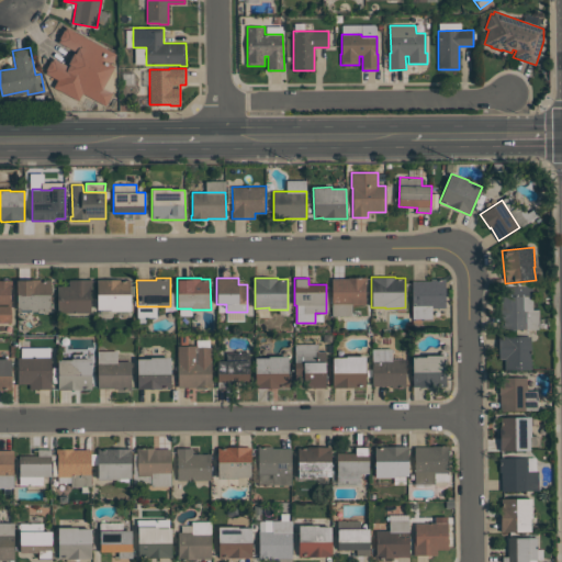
[(333,305),(332,279),(348,279),(348,278),(367,278),(367,281),(364,281),(364,304),(333,305)]
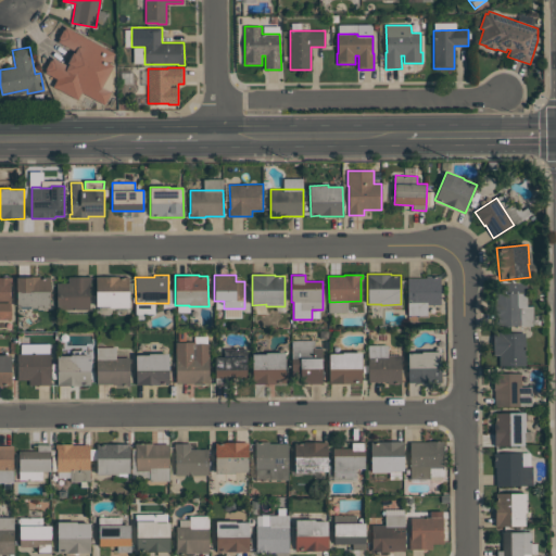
[(97,306),(96,277),(129,276),(129,307),(110,307),(110,306),(97,306)]
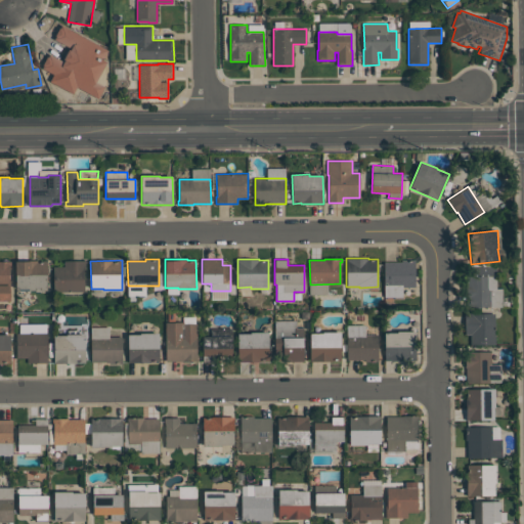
[(384,287),(384,262),(402,262),(401,260),(415,260),(416,287),(384,287)]
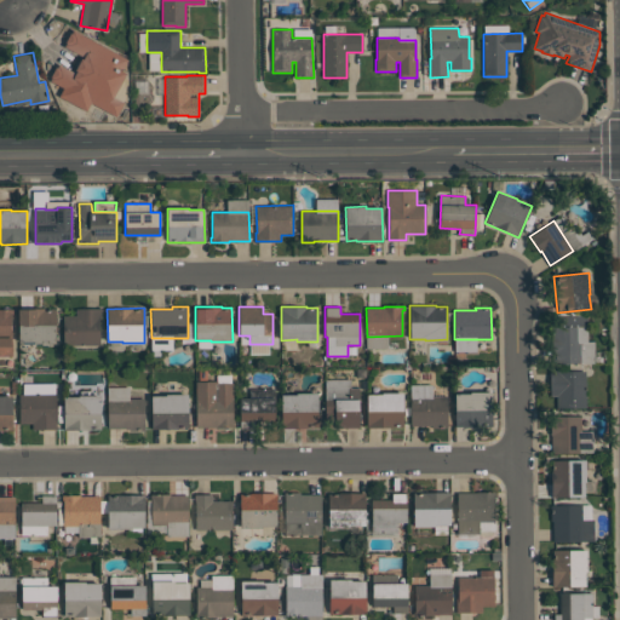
[(0,309),(13,309),(13,314),(12,314),(12,356),(0,356),(0,309)]
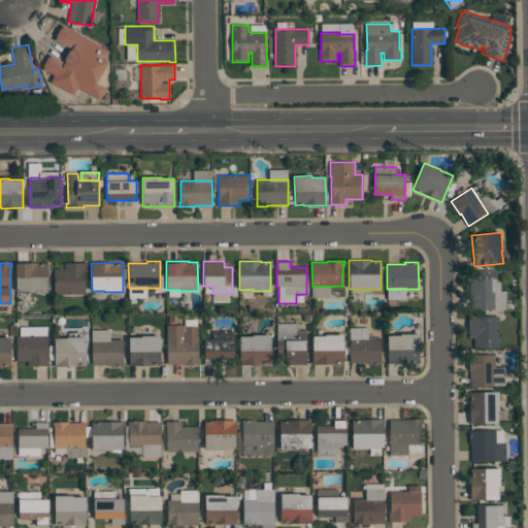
[(47,292),(29,292),(29,291),(15,291),(15,263),(38,263),(47,263),(47,292)]
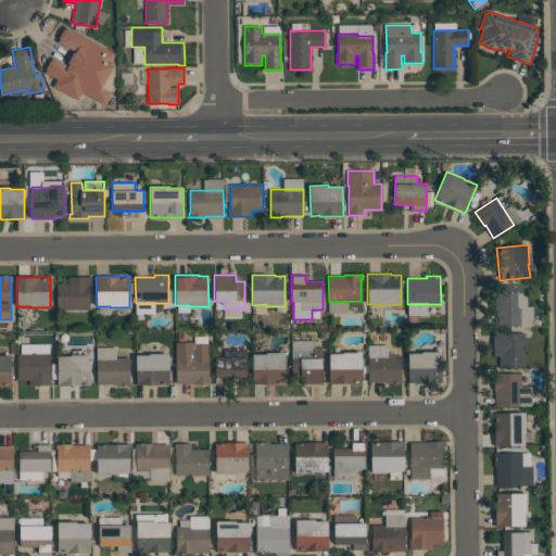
[(57,310),(57,282),(68,282),(68,277),(91,277),(91,286),(89,286),(89,310),(57,310)]
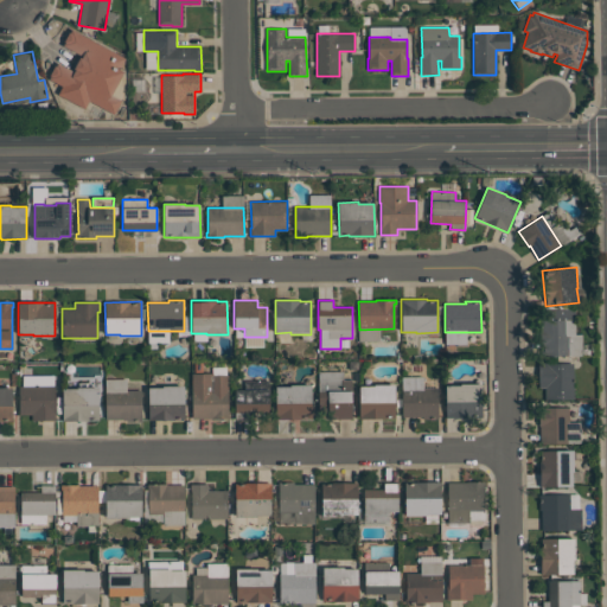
[(542,356),(542,343),(541,343),(541,332),(542,332),(542,310),(575,310),(575,334),(582,334),(582,356),(542,356)]
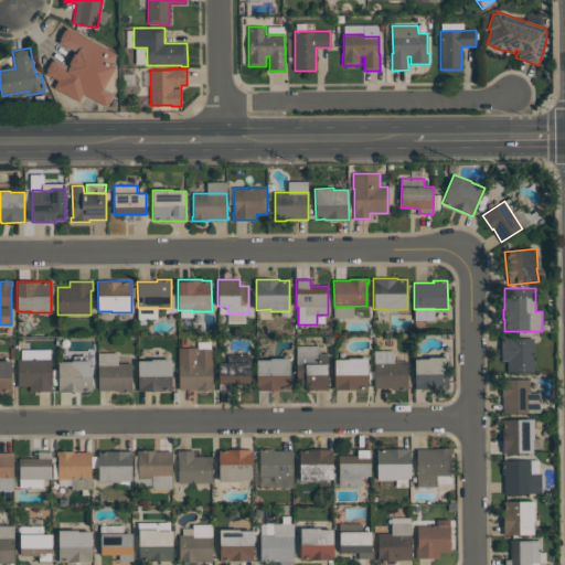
[(534,338),(534,371),(508,372),(507,361),(501,361),(501,339),(534,338)]
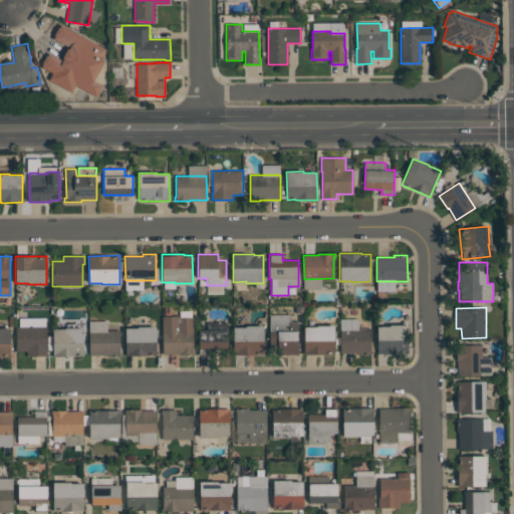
[(298,354),(277,354),(277,349),(269,349),(269,314),(290,314),(290,321),(297,321),(298,354)]
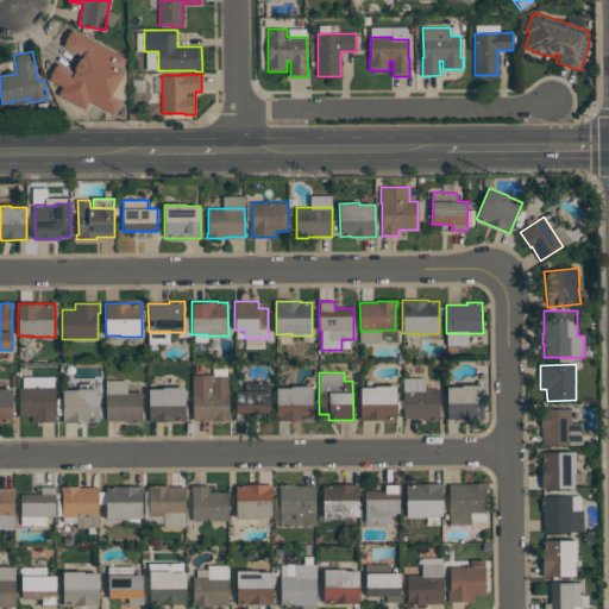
[(193,420),(193,375),(214,375),(214,376),(230,376),(230,416),(231,416),(231,421),(212,421),(212,420),(193,420)]
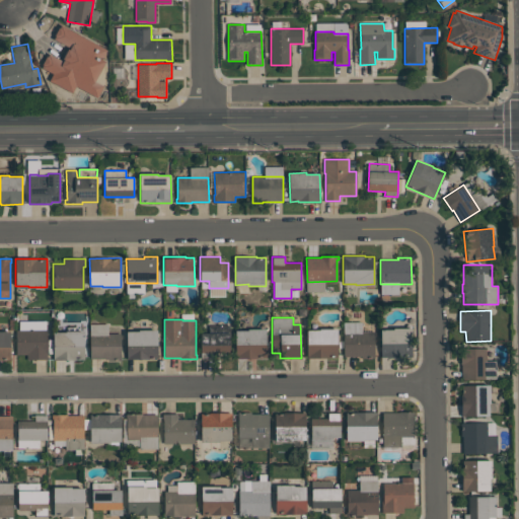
[(201,358),(201,334),(209,334),(209,325),(229,325),(229,332),(230,332),(230,353),(213,352),(213,358),(201,358)]
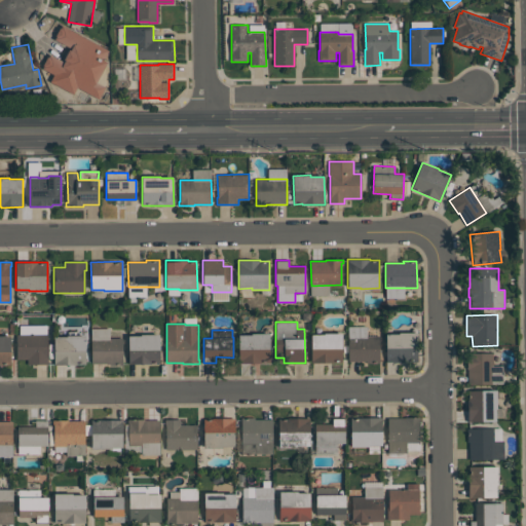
[(239,363),(238,335),(252,335),(251,334),(269,333),(270,363),(239,363)]
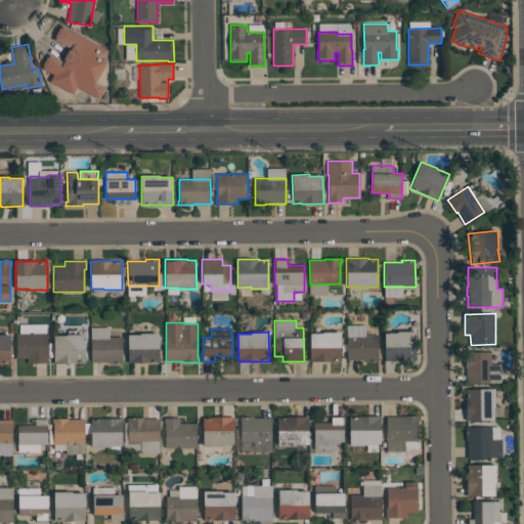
[(341,332),(341,361),(310,361),(310,334),(322,334),(322,332),(341,332)]
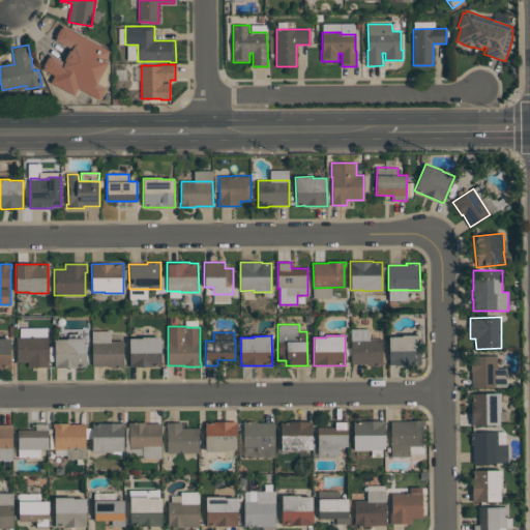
[(420,335),(420,363),(412,363),(412,365),(389,365),(389,336),(402,336),(402,335),(420,335)]
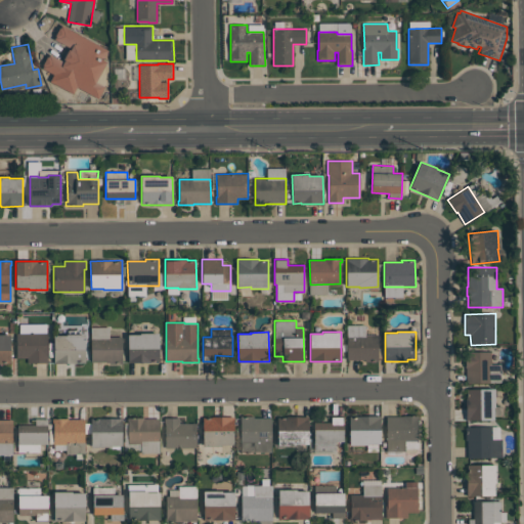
[(48,363),(28,363),(28,358),(16,358),(16,333),(48,333),(48,363)]
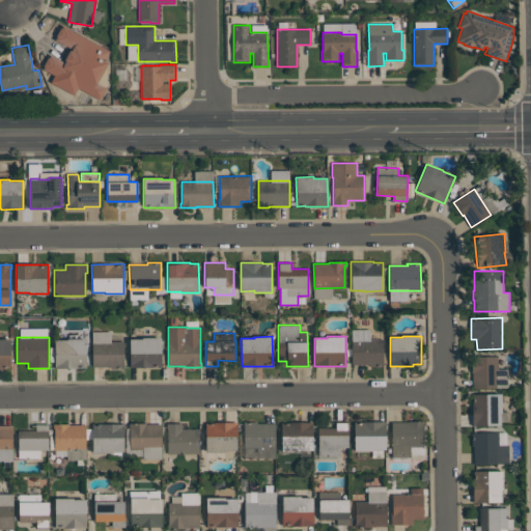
[(130,367),(130,339),(142,339),(142,337),(161,337),(162,367),(130,367)]
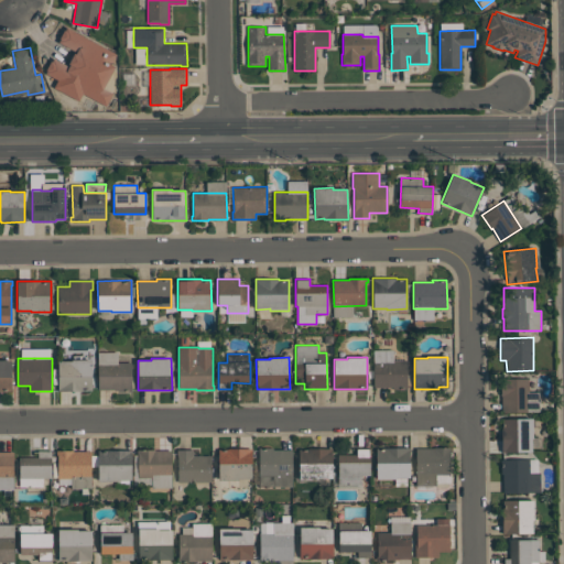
[(58,361),(72,361),(72,360),(91,359),(93,391),(58,391),(58,361)]
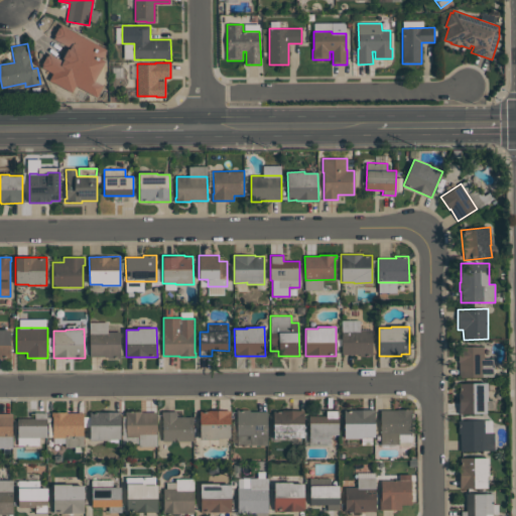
[(0,330),(10,330),(11,358),(0,358),(0,330)]
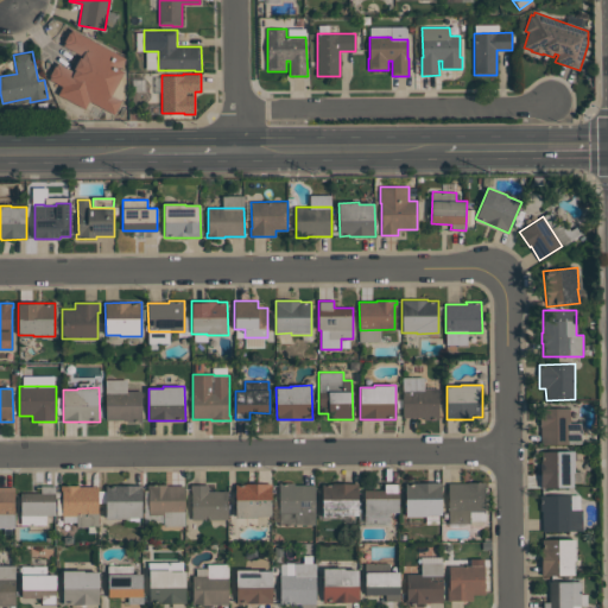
[(404,417),(403,388),(438,388),(438,420),(423,420),(423,417),(404,417)]
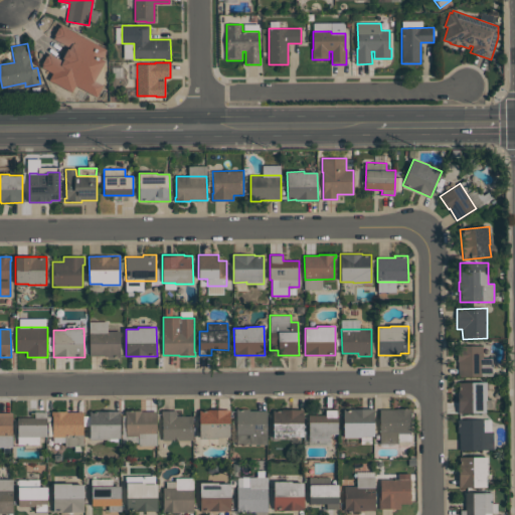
[(120,358),(107,358),(107,356),(90,356),(90,332),(120,332),(120,358)]
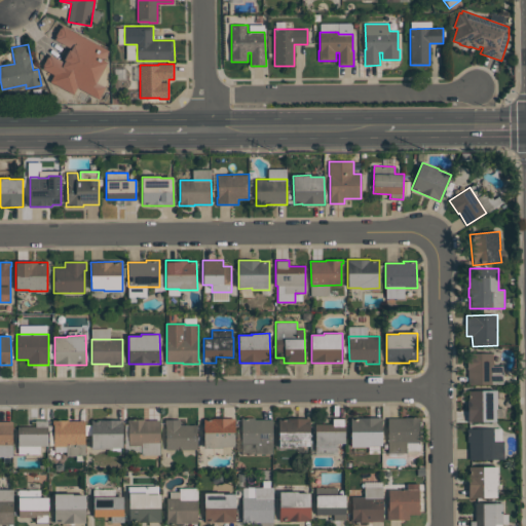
[(470,354),(470,352),(493,352),(493,365),(503,365),(503,384),(468,384),(468,369),(467,369),(467,354),(470,354)]
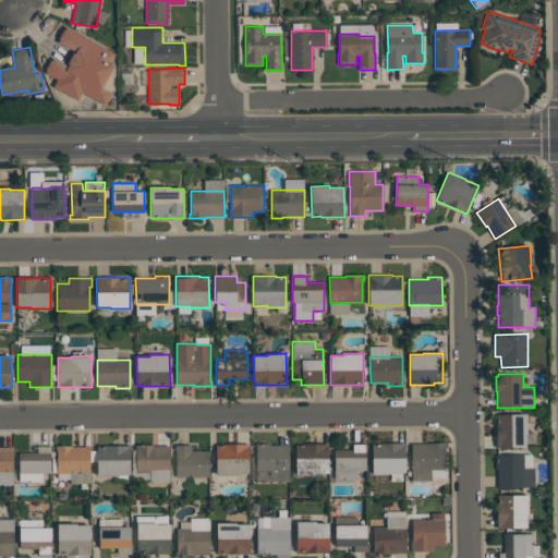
[(497,447),(497,422),(498,422),(498,414),(526,414),(526,434),(525,434),(526,447),(497,447)]
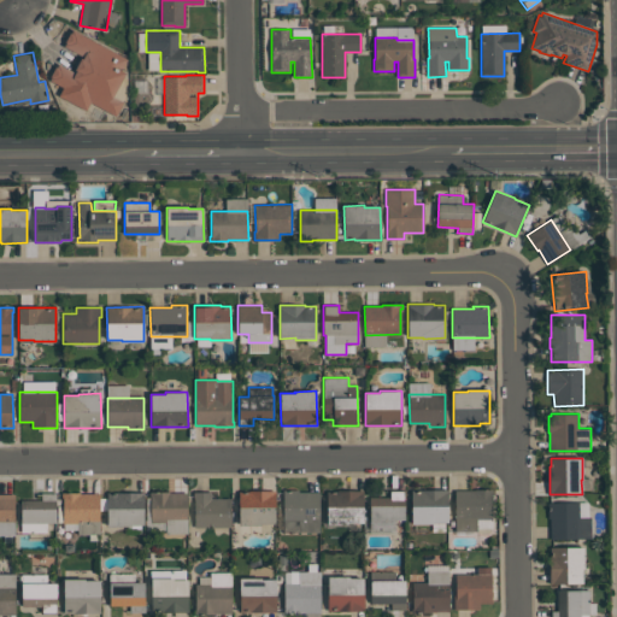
[(283,533),(283,489),(299,489),(299,492),(319,492),(319,533),(283,533)]
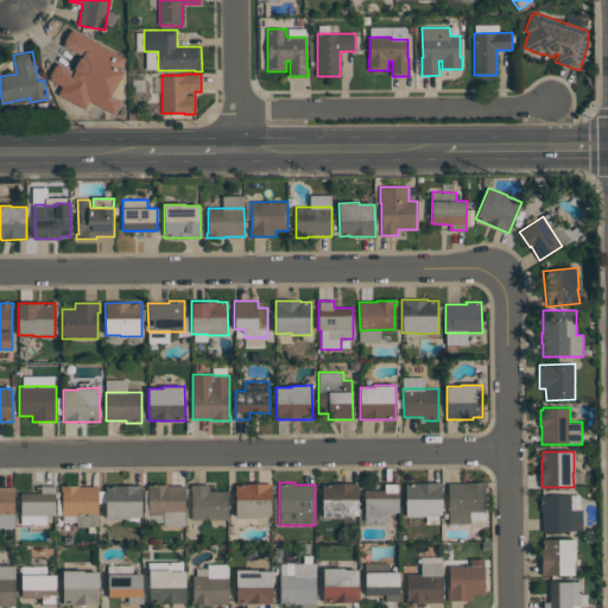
[(390,521),(365,521),(365,491),(382,491),(382,482),(399,482),(399,513),(390,513),(390,521)]
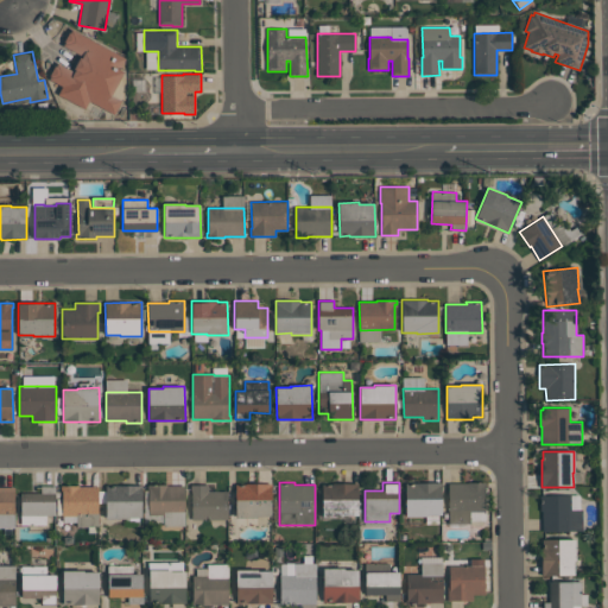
[(442,482),(442,514),(426,515),(426,517),(406,517),(406,483),(442,482)]
